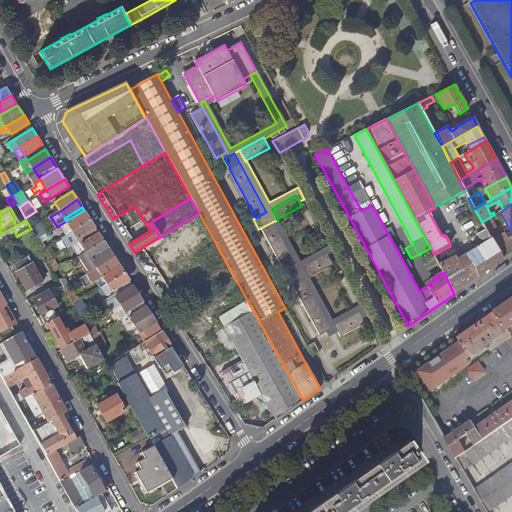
[(73,232),(91,220),(86,212),(68,223),(73,232)]
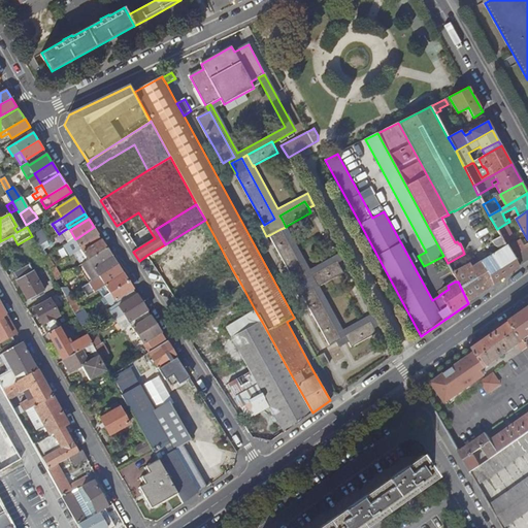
[(501,237),(503,241),(513,236),(505,224),(497,229),(501,237)]
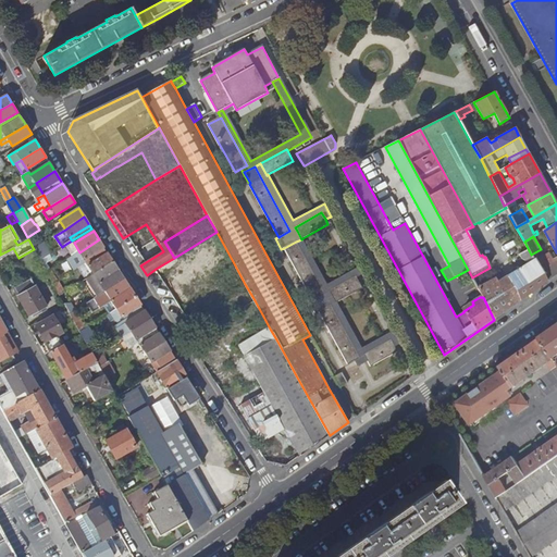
[(324,294),(330,291),(356,276),(360,283),(366,280),(359,267),(327,284),(302,238),(301,239),(296,242),(324,294)]
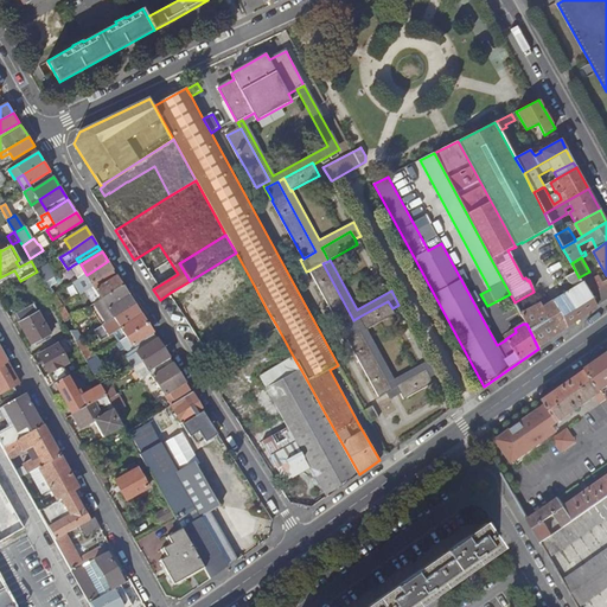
[(93,283),(113,269),(108,261),(87,275),(93,283)]
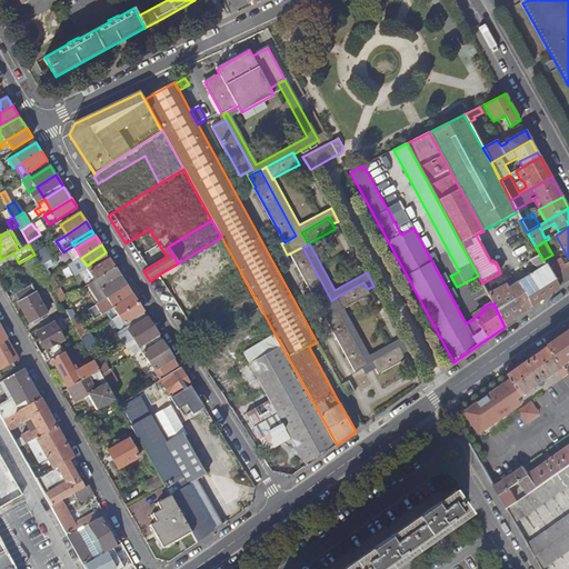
[(76,261),(81,258),(76,248),(73,246),(68,249),(76,261)]
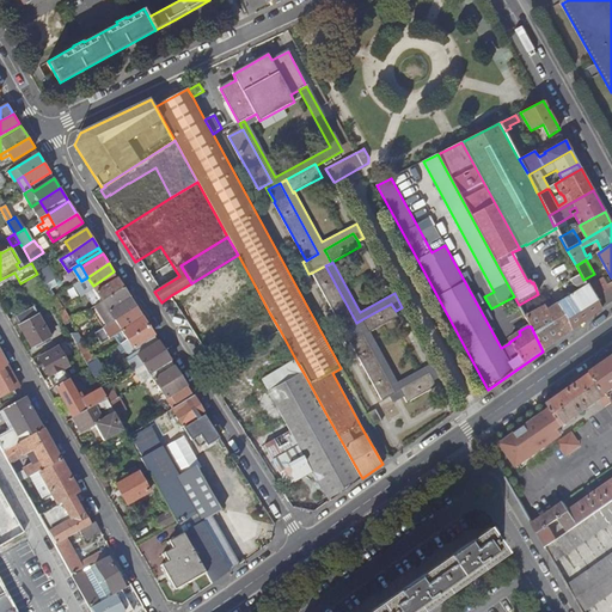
[(344,330),(356,323),(325,265),(312,273),(344,330)]
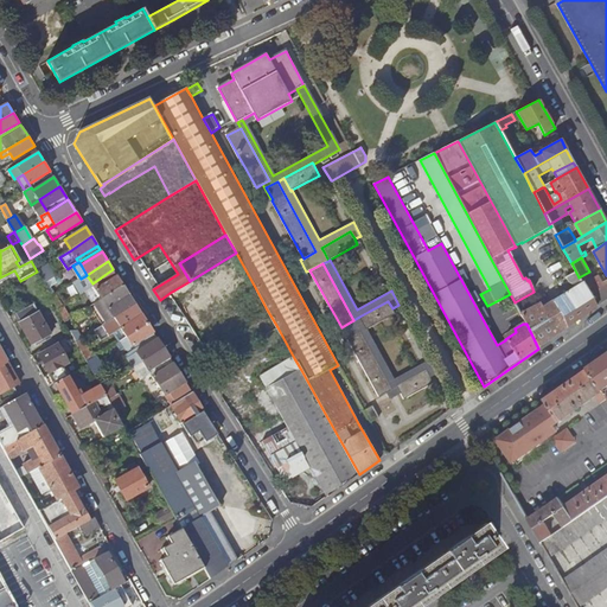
[(48,264),(37,272),(44,283),(48,281),(56,276),(48,264)]
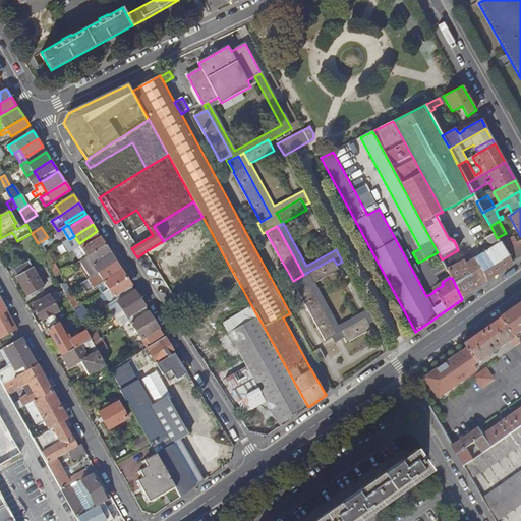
[(487,281),(512,264),(502,245),(501,245),(498,240),(497,238),(495,234),(486,238),(488,243),(496,247),(475,259),(487,281)]
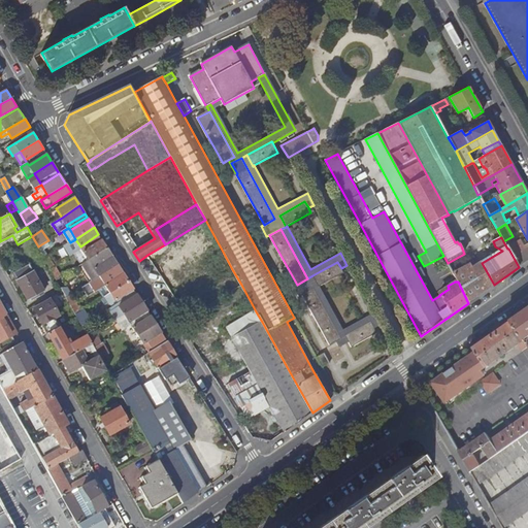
[(76,253),(83,250),(80,246),(75,239),(70,242),(76,253)]
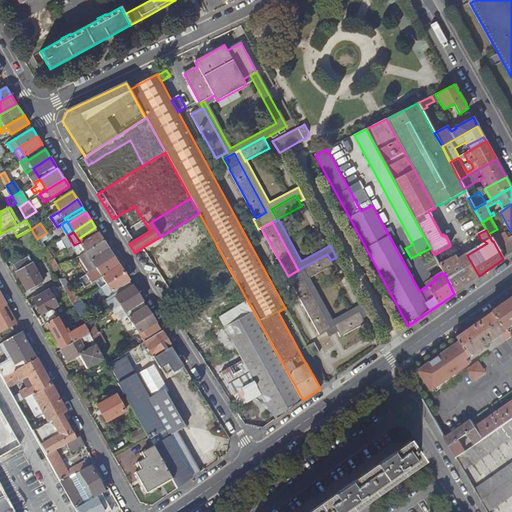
[(86,252),(104,241),(99,233),(81,244),(86,252)]
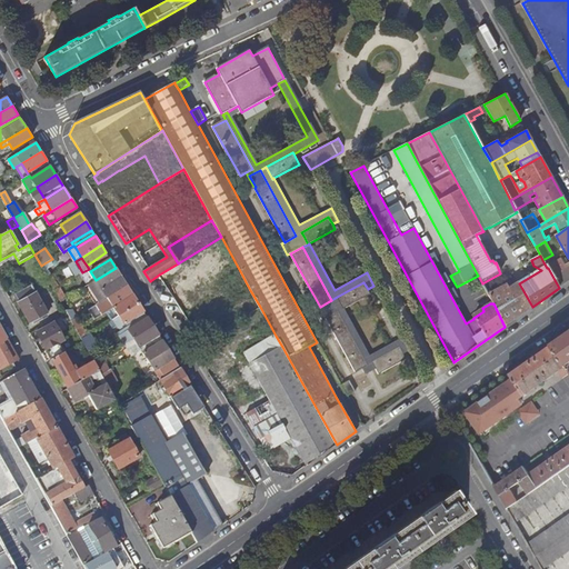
[(548,268),(559,288),(568,281),(568,262),(565,265),(561,259),(550,265),(548,260),(543,262),(547,268),(548,268)]
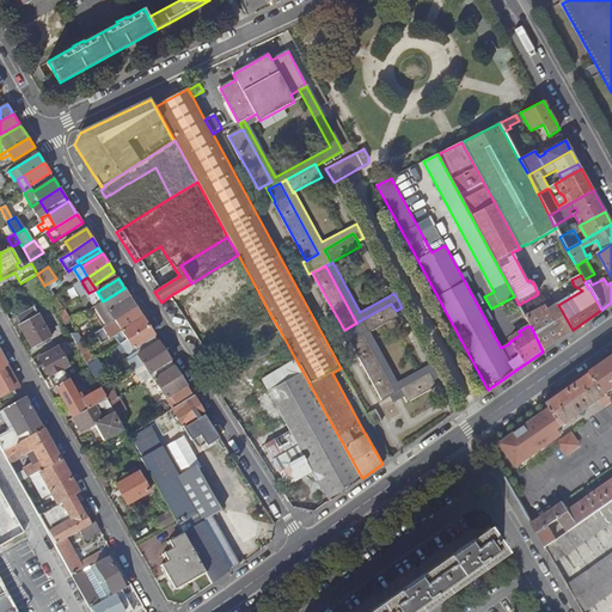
[(48,283),(44,286),(51,300),(56,297),(48,283)]
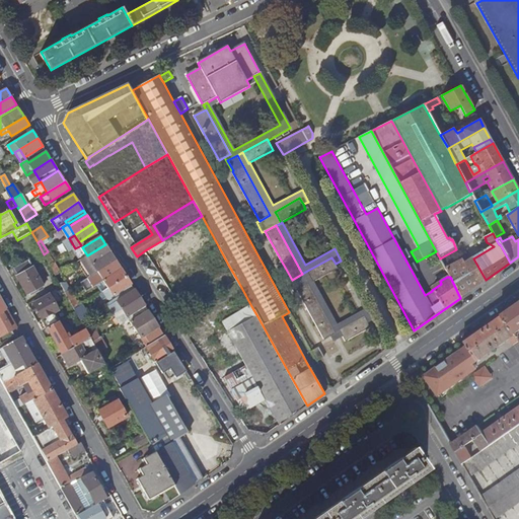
[(88,279),(116,261),(105,244),(87,255),(82,260),(78,262),(88,279)]
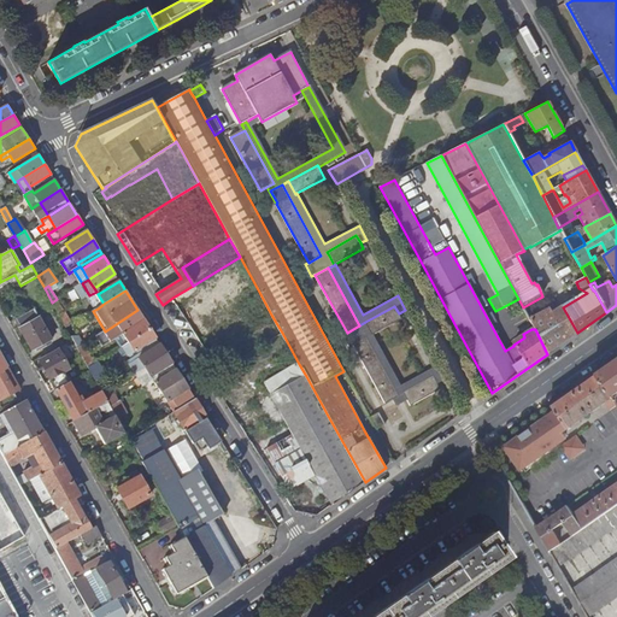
[(98,309),(104,304),(98,294),(97,292),(89,295),(98,309)]
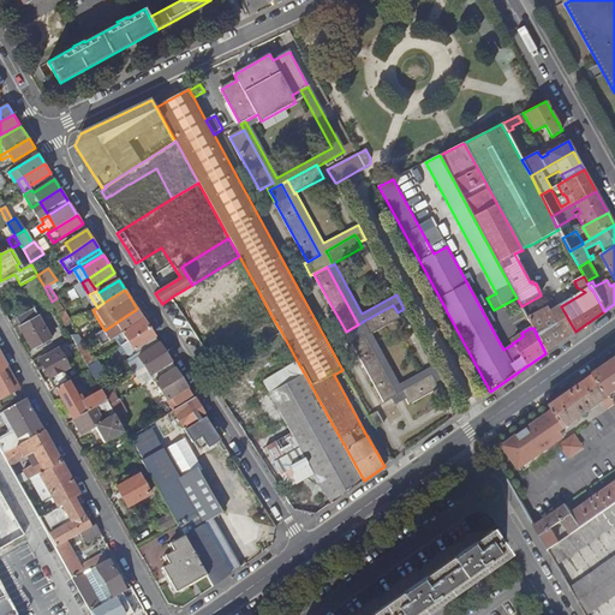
[(270,314),(260,293),(206,327),(220,350),(244,335),(254,350),(281,332),(270,314)]
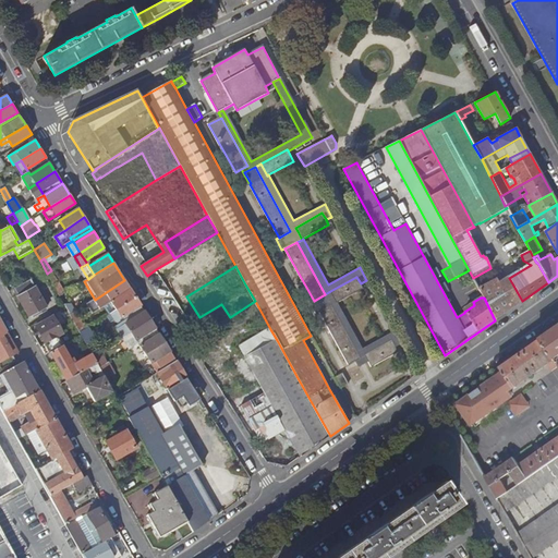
[(51,270),(47,274),(50,278),(53,284),(58,282),(51,270)]
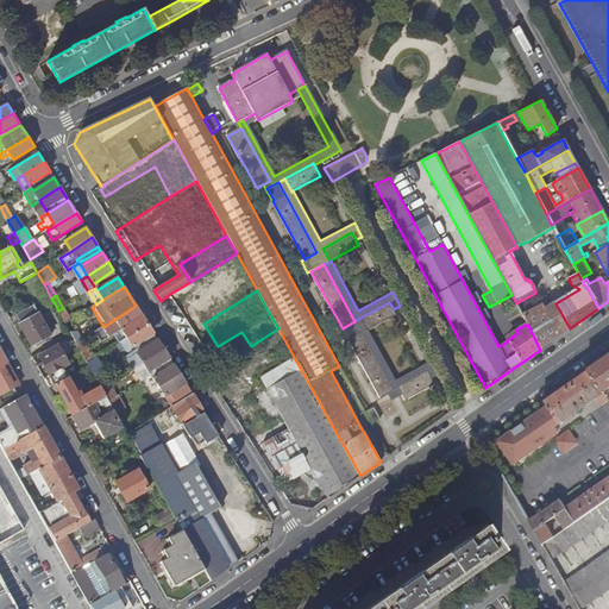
[(540,350),(570,328),(556,303),(553,305),(551,301),(523,316),(528,325),(540,350)]
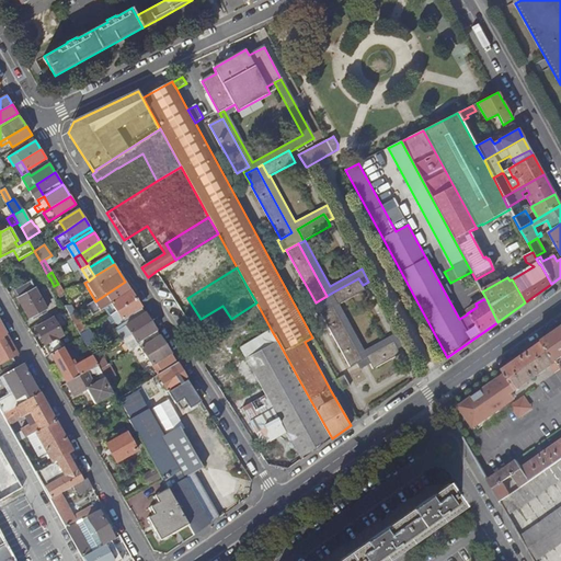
[(340,304),(365,290),(363,285),(358,278),(332,293),(339,305),(340,304)]
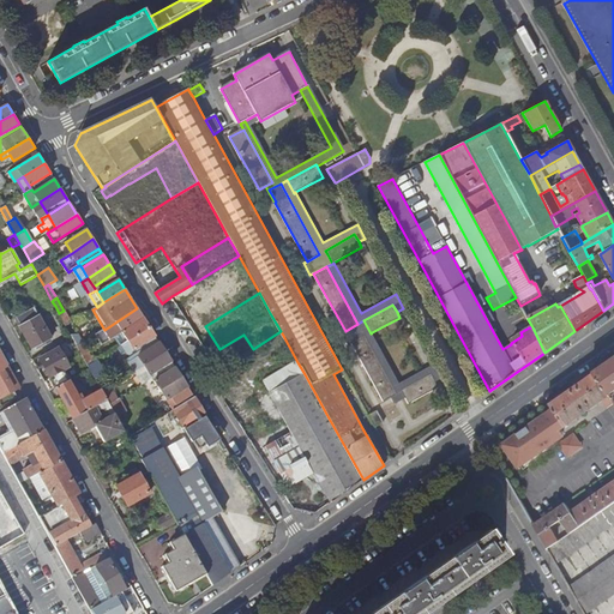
[(200,318),(204,325),(223,313),(218,307),(200,318)]
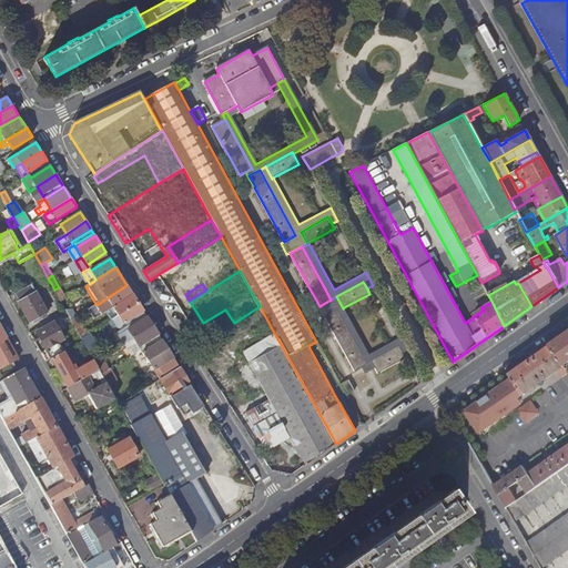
[(14,294),(18,301),(34,292),(30,285),(14,294)]
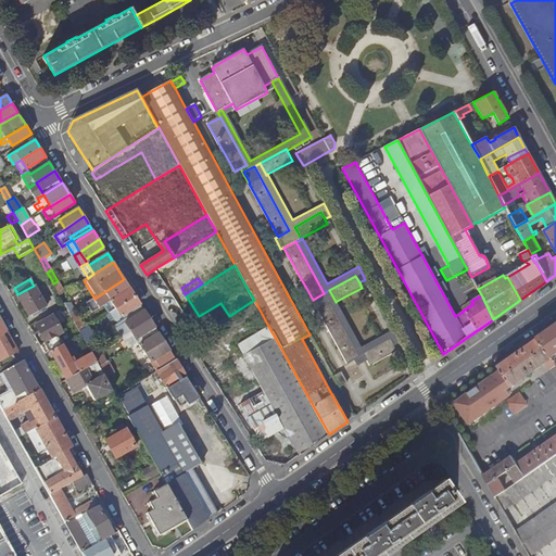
[(116,308),(136,297),(124,279),(95,299),(87,303),(92,313),(105,304),(111,300),(116,308)]
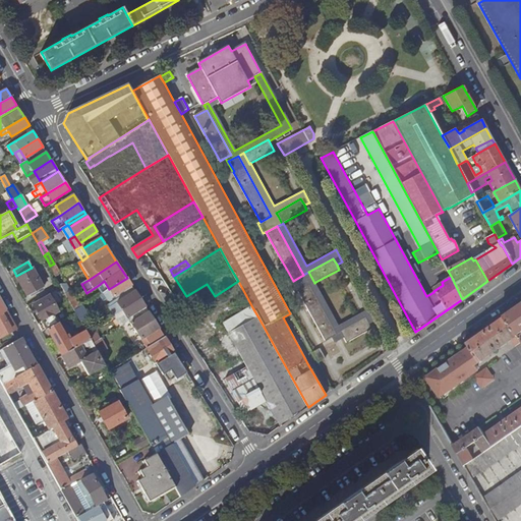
[(50,266),(56,277),(60,275),(61,274),(55,263),(54,264),(50,266)]
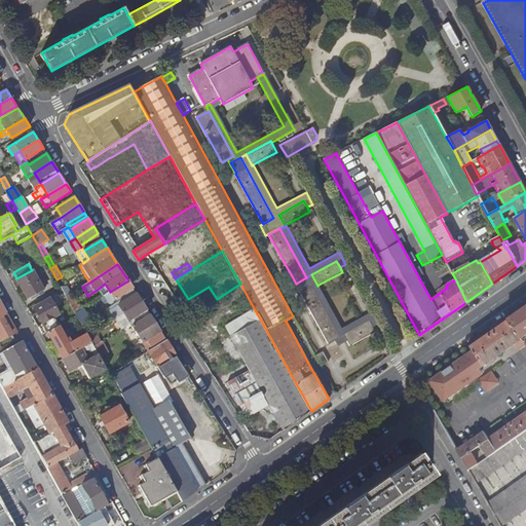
[(44,290),(33,270),(32,270),(16,278),(28,299),(31,297),(32,299),(42,294),(41,292),(44,290)]
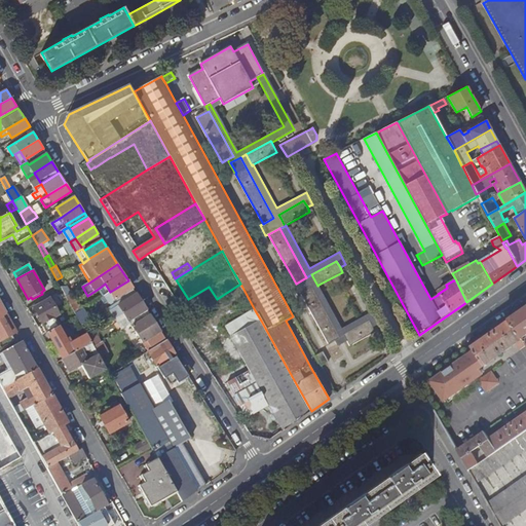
[(317,286),(311,274),(306,277),(296,284),(293,286),(298,296),(301,294),(312,288),(312,289),(317,286)]
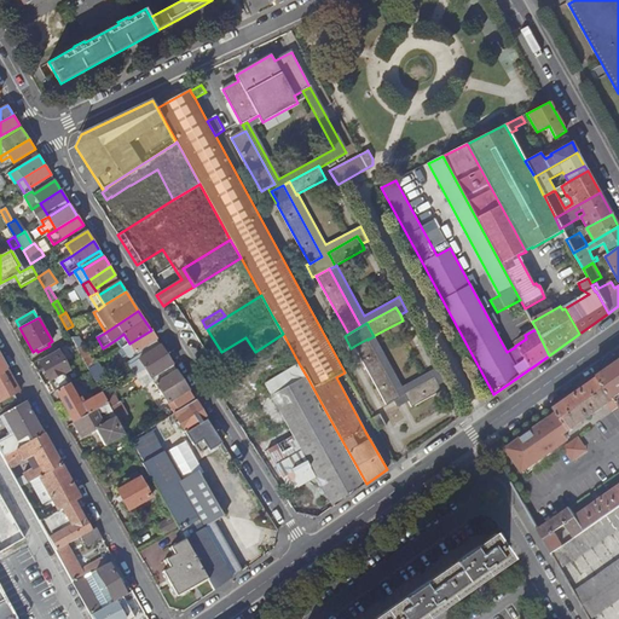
[(73,340),(79,350),(82,347),(71,327),(67,329),(73,340)]
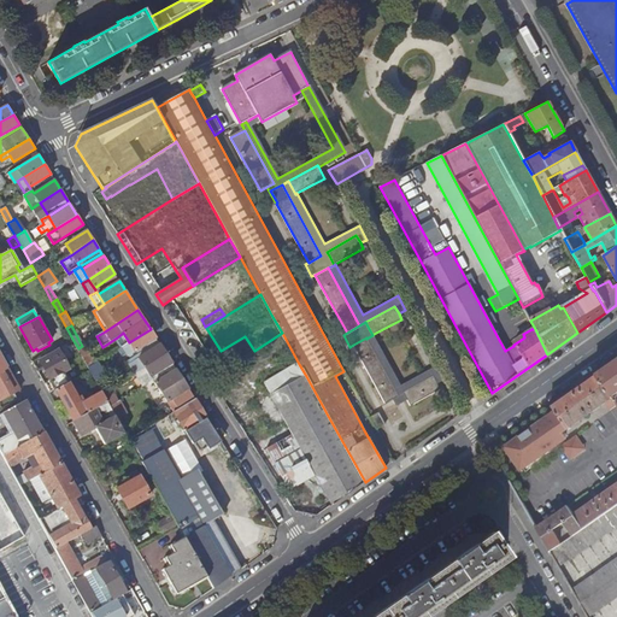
[(135,352),(156,339),(151,329),(129,342),(135,352)]
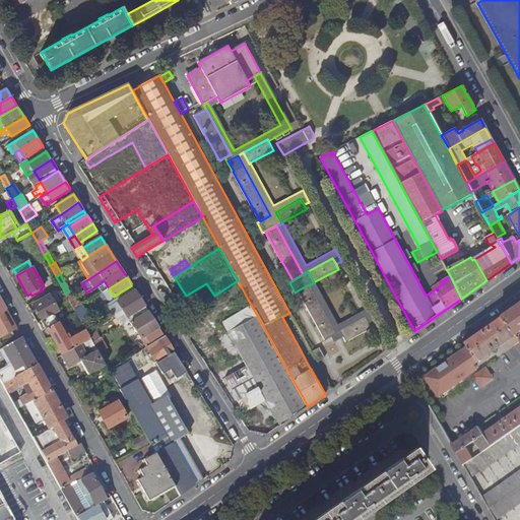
[(104,293),(109,288),(104,280),(99,284),(104,293)]
